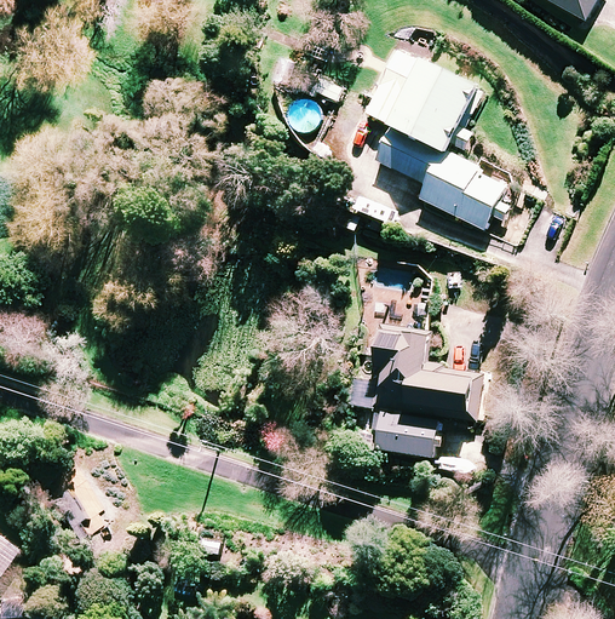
[(596,0),(546,0),(584,21),(596,0)]
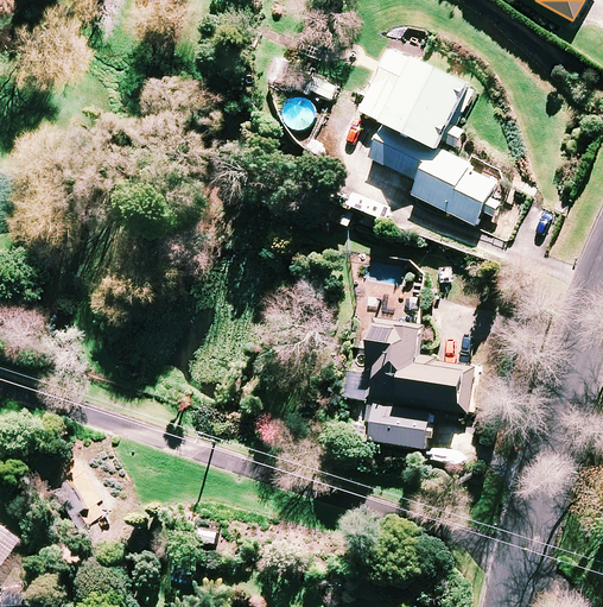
[(469,82),(392,45),(360,111),(385,122),(368,157),(418,182),(412,195),(474,225),(494,183),(467,169),(469,164),(437,147),(469,82)]
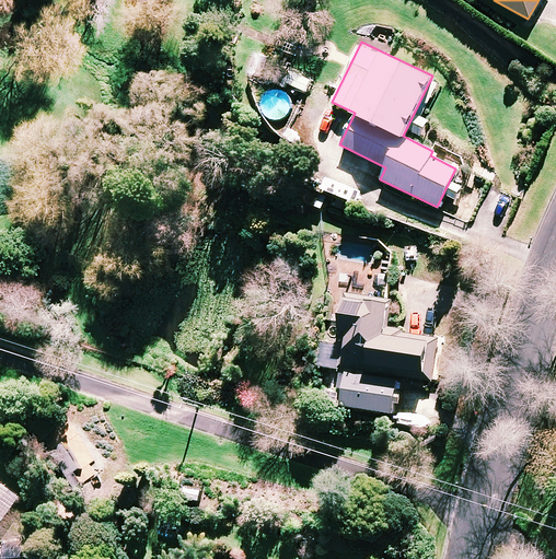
[(309,81),(287,70),(281,83),(303,93),(309,81)]
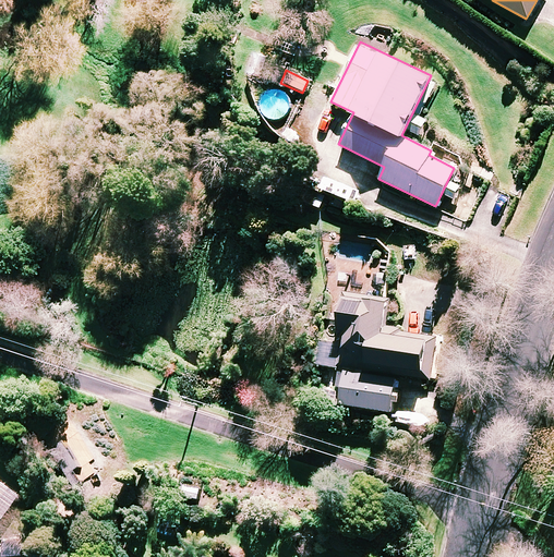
[(369,375),(370,362),(426,368),(430,336),(383,330),(387,299),(348,294),(339,293),(333,342),(321,340),(315,386),(336,388),(333,408),(389,414),(394,378),(369,375)]
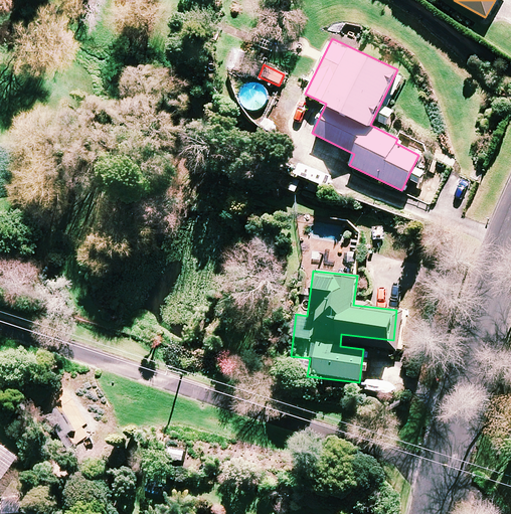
[(0,479),(17,456),(0,443),(0,479)]
